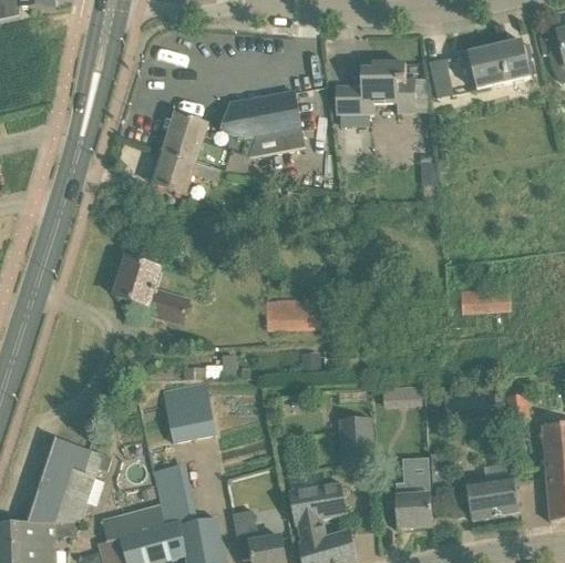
[(0,21),(19,17),(20,8),(54,9),(54,0),(0,0),(0,21)]
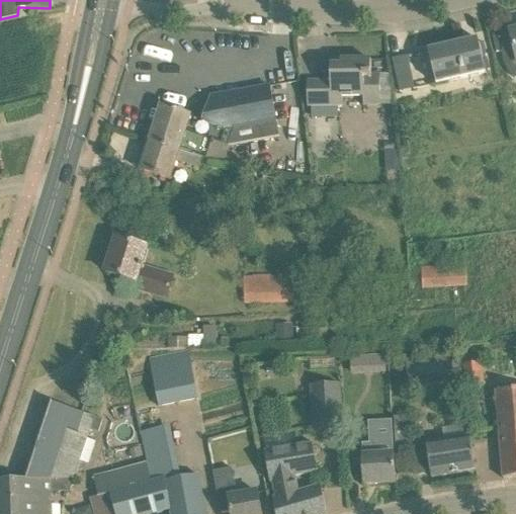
[(515,26),(508,29),(509,31),(504,32),(503,30),(491,33),(495,50),(501,49),(502,54),(503,59),(505,65),(507,68),(509,71),(514,76),(515,75),(515,26)]
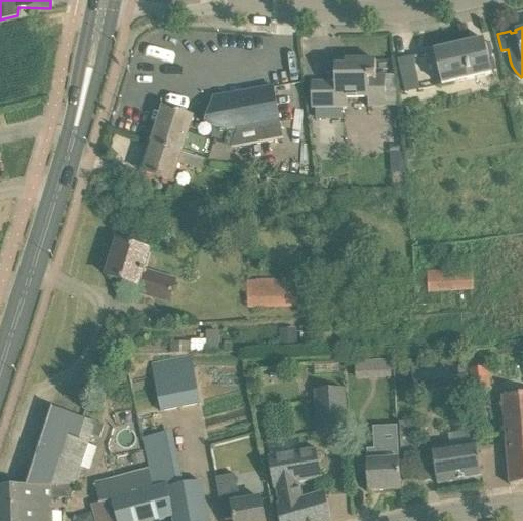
[(486,53),(491,52),(488,40),(484,41),(483,37),(433,48),(441,82),(490,70),(486,53)]
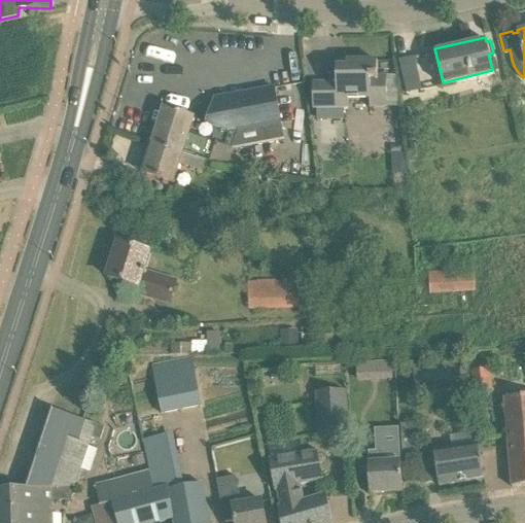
[(412,51),(396,57),(407,90),(421,85),(412,51)]
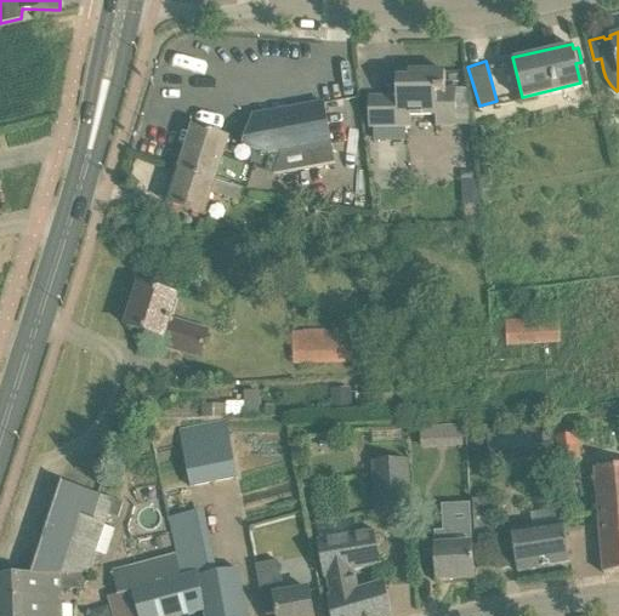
[(454,86),(443,86),(443,68),(395,69),(395,93),(367,93),(368,124),(372,124),(404,124),(409,124),(409,113),(433,113),(435,123),(455,123),(454,86)]
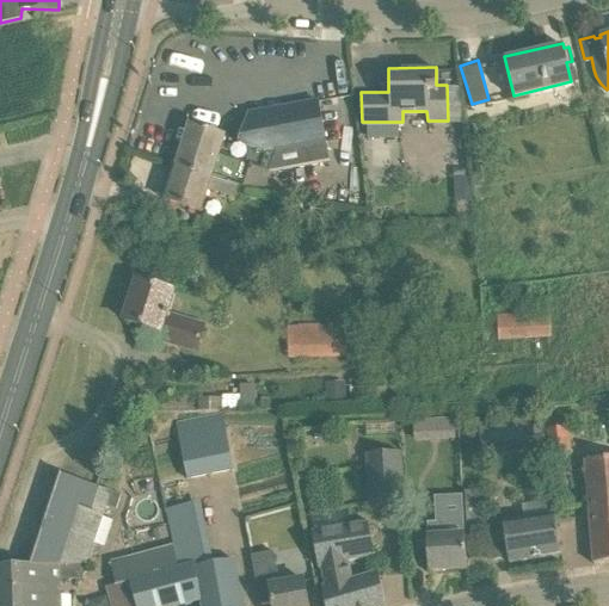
[(174,164),(237,183),(241,185),(264,190),(270,169),(268,169),(272,149),(325,140),(318,99),(246,111),(245,111),(237,138),(222,134),(223,134),(188,122),(174,164)]
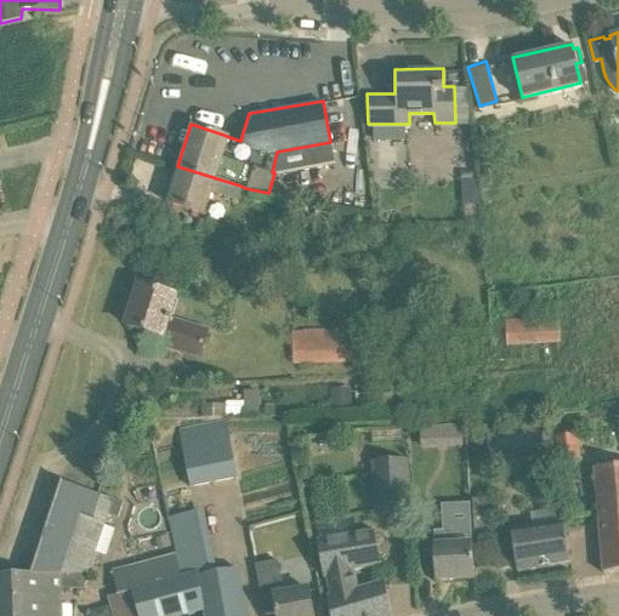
[(404,137),(404,124),(372,124),(372,138),(404,137)]
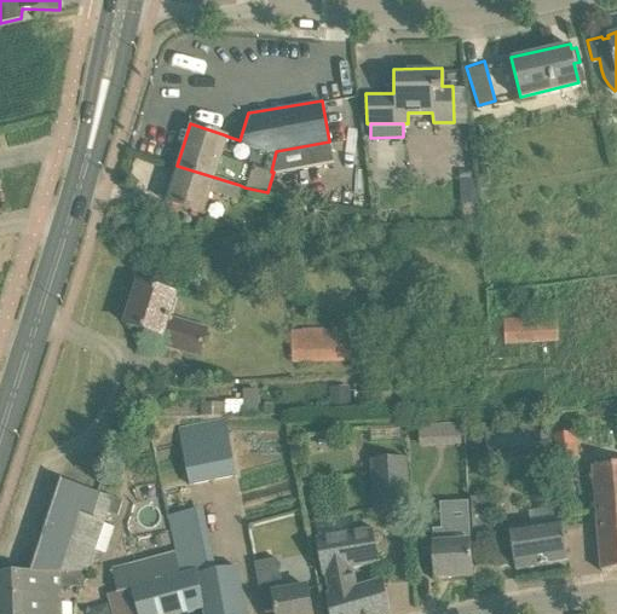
[(208,189),(236,196),(240,185),(177,166),(166,200),(201,210),(208,189)]
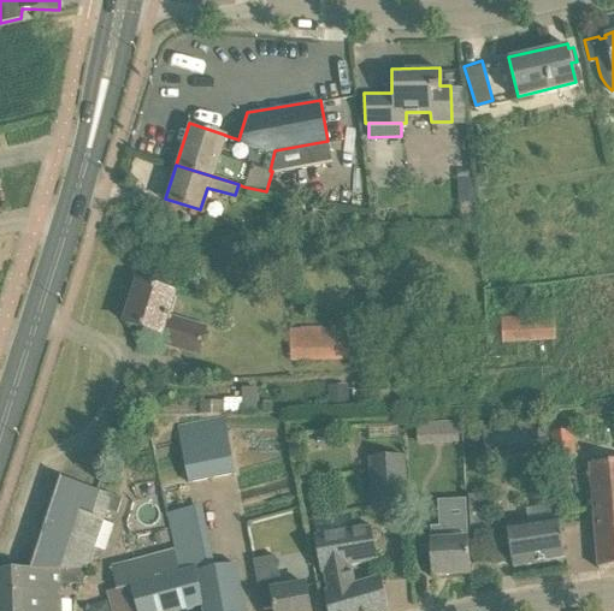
[(170,313),(165,312),(171,291),(137,280),(136,284),(133,284),(128,297),(131,298),(124,320),(158,331),(155,337),(196,349),(204,327),(170,316),(170,313)]
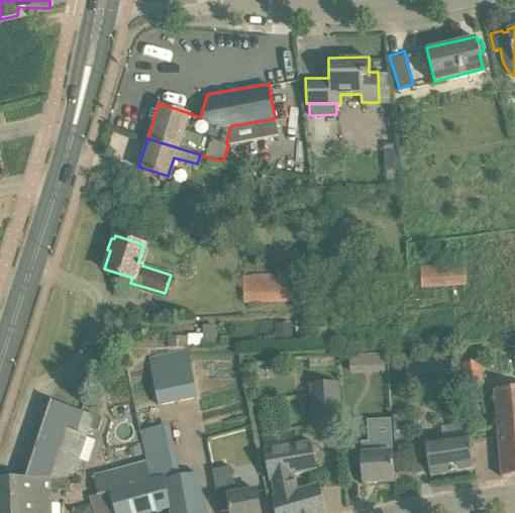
[(465,261),(419,264),(420,285),(466,282),(465,261)]
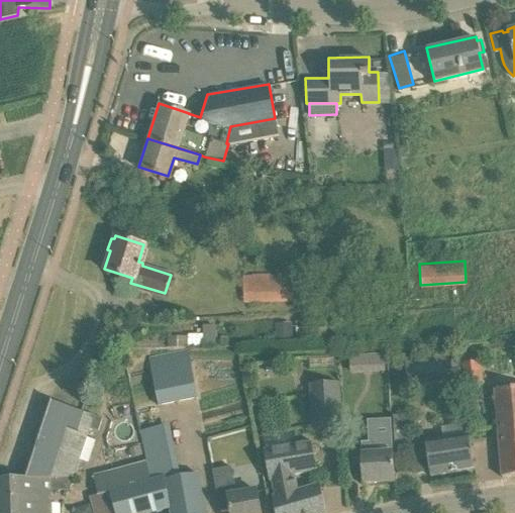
[(303,271),(243,273),(244,301),(293,300),(292,292),(303,291),(303,271)]
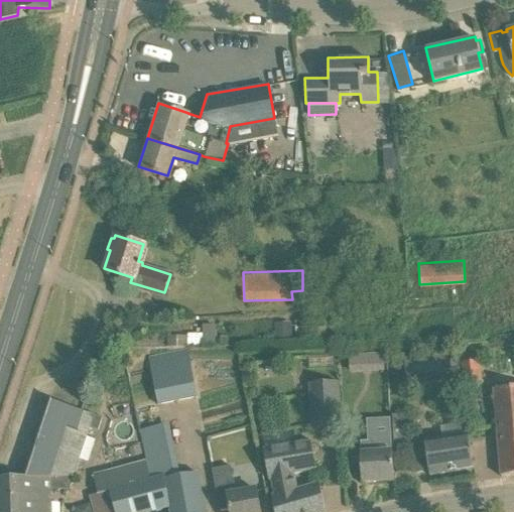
[(293,317),(294,340),(307,340),(307,330),(306,330),(306,317),(293,317)]
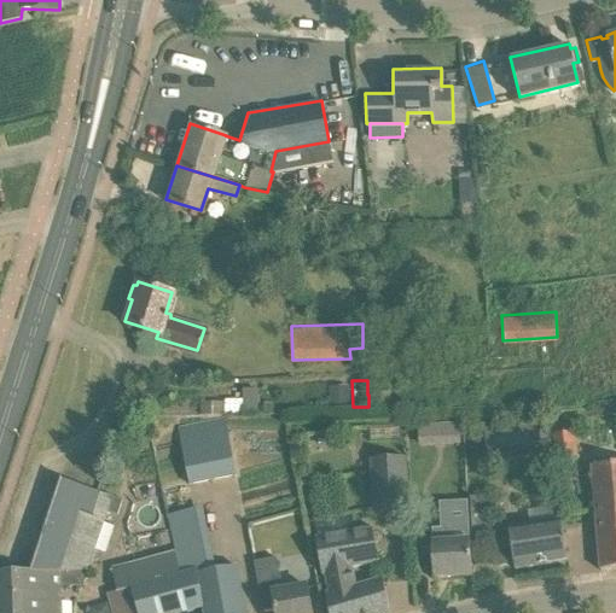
[(143,383),(129,392),(138,404),(151,395),(143,383)]
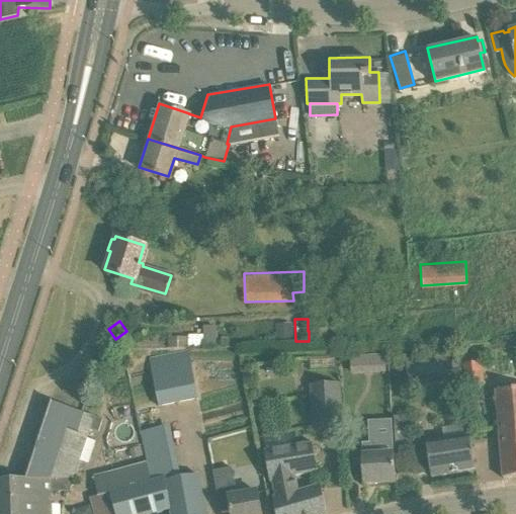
[(290,321),(275,322),(275,339),(291,339),(290,321)]
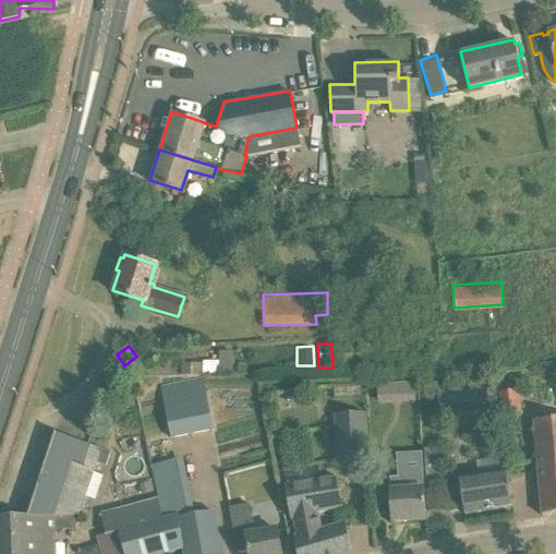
[(351,351),(334,352),(334,366),(351,365),(351,351)]
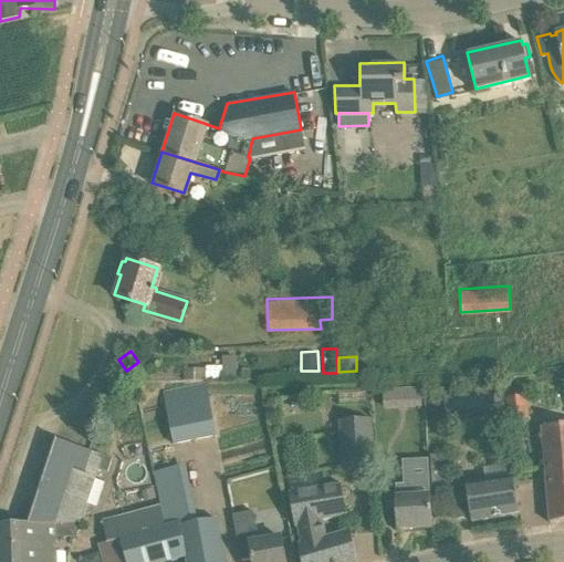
[(202,365),(181,365),(183,378),(220,377),(220,363),(202,363),(202,365)]
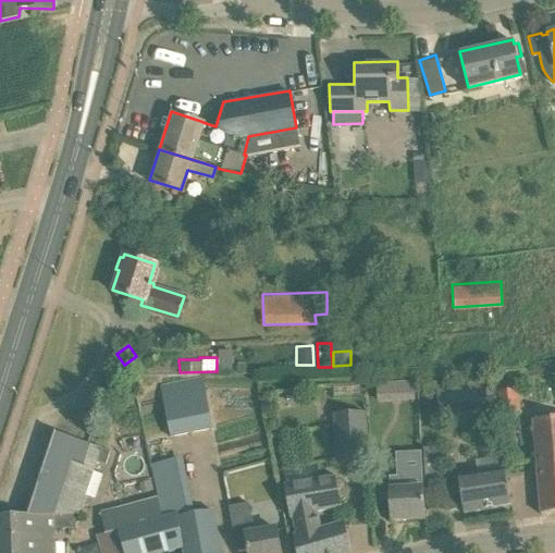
[(245,359),(236,359),(236,370),(245,370),(245,359)]
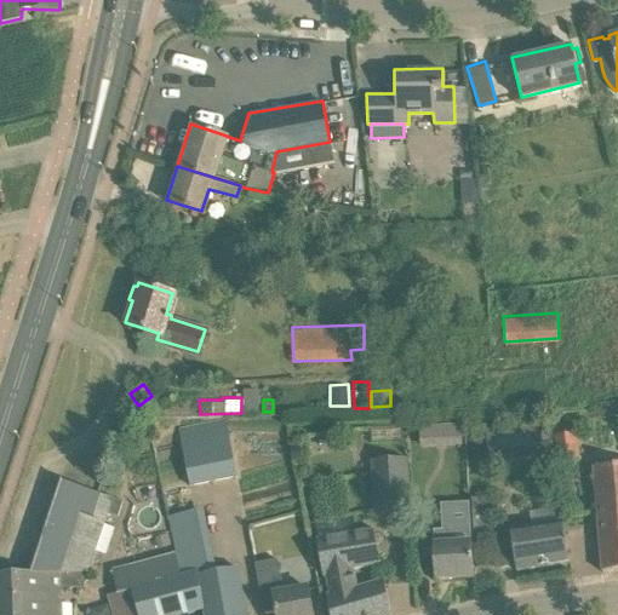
[(224,415),(177,425),(189,484),(236,475),(232,452),(228,435),(224,415)]
